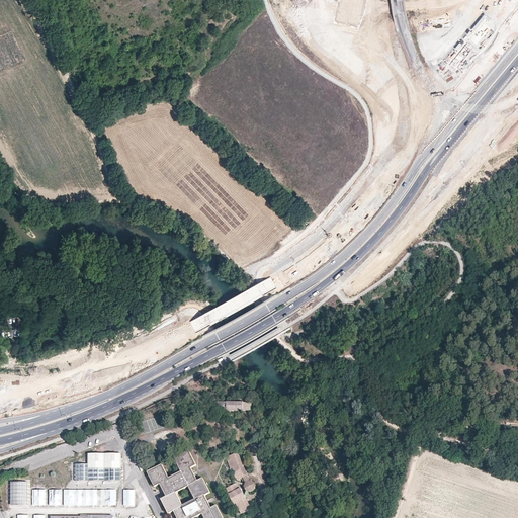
[(485,22),(470,38),(473,41),(477,44),(491,27),(485,22)]
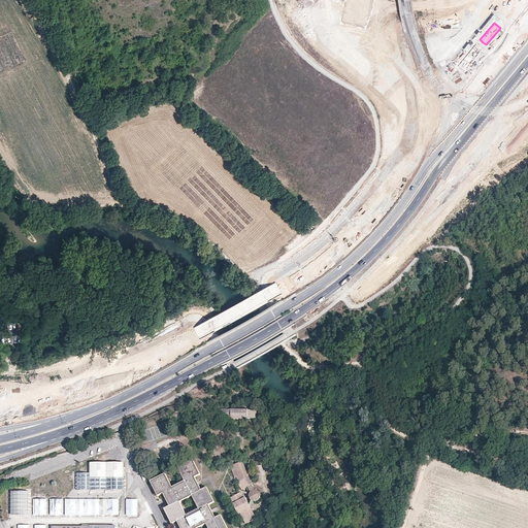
[(480,39),(476,42),(483,47),(486,44),(480,39)]
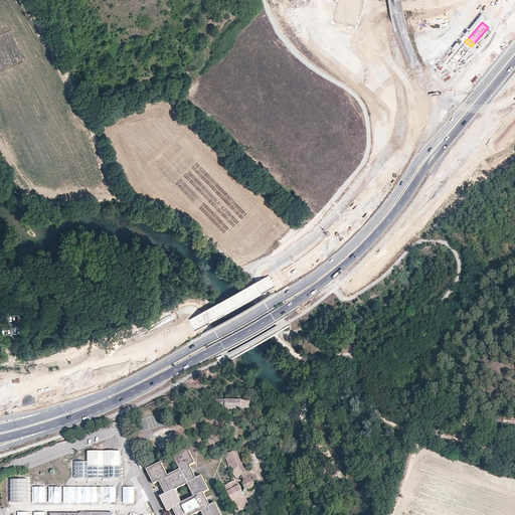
[(471,46),(465,41),(428,86),(435,91),(471,46)]
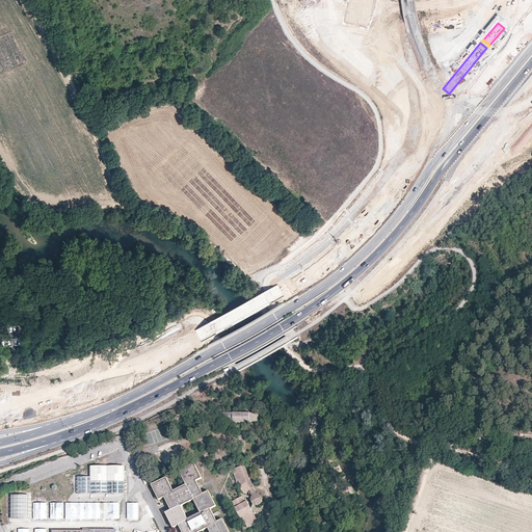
[(258,414),(234,413),(234,421),(253,421),(258,421),(258,414)]
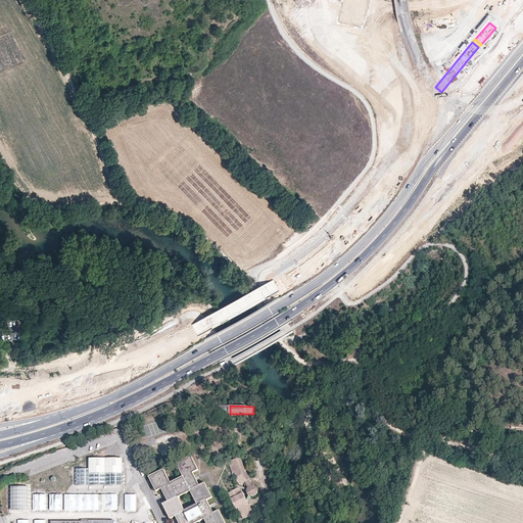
[(305,436),(298,430),(296,432),(303,439),(305,438),(305,436)]
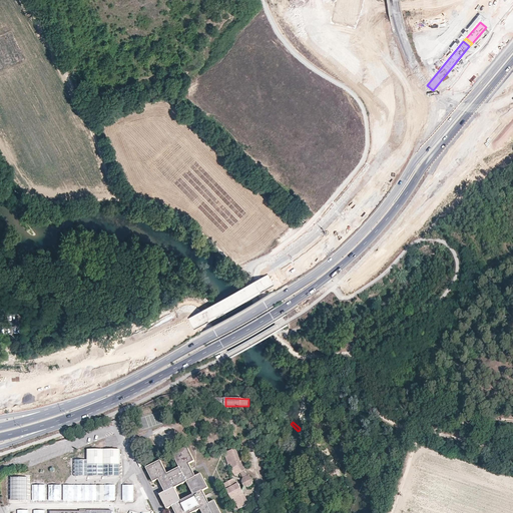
[(178,426),(172,429),(177,443),(184,439),(178,426)]
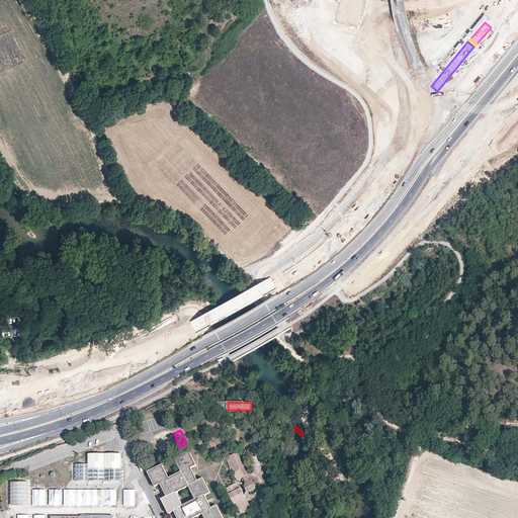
[(173,433),(168,436),(173,447),(177,445),(173,433)]
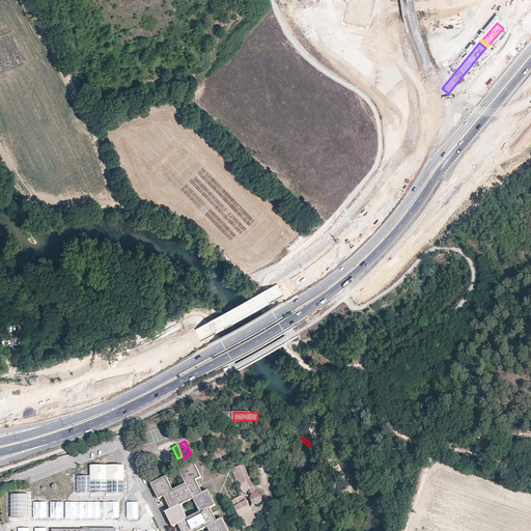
[(167,448),(162,451),(167,463),(172,460),(167,448)]
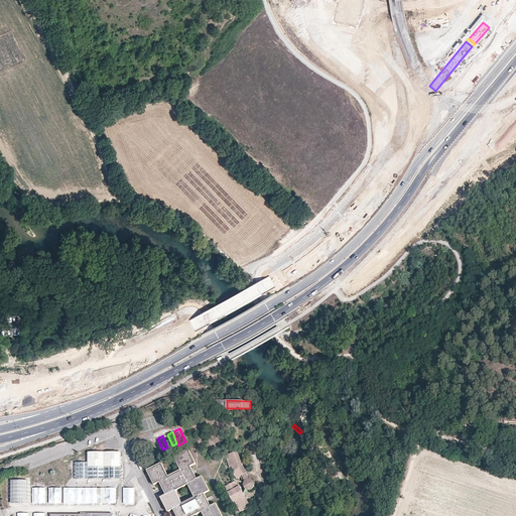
[(155,439),(149,441),(155,456),(161,453),(155,439)]
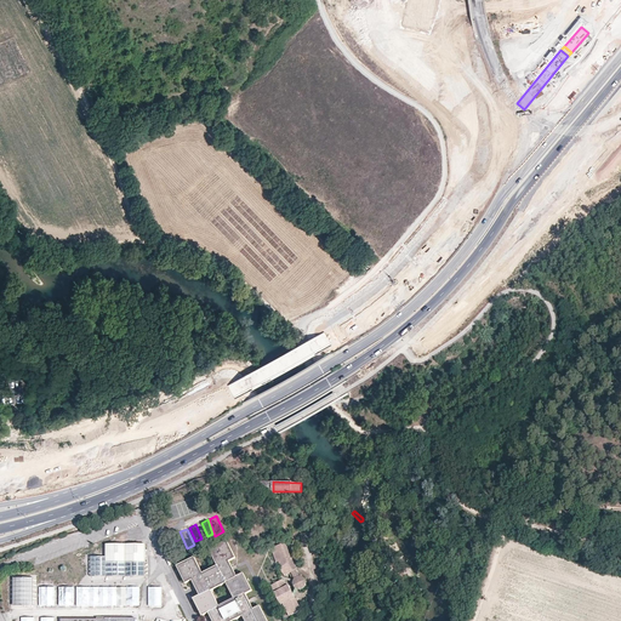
[(226,541),(210,550),(218,565),(203,573),(194,557),(177,565),(186,582),(193,579),(201,596),(194,598),(203,615),(209,611),(214,620),(231,620),(244,615),(246,620),(267,620),(261,607),(254,610),(245,593),(252,590),(244,574),(237,576),(228,560),(235,558),(226,541)]
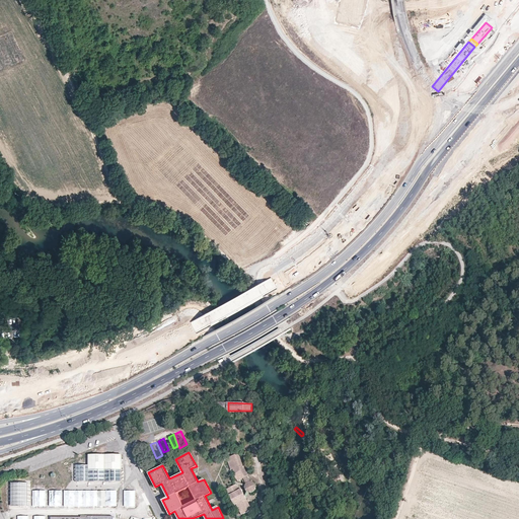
[(88,482),(122,482),(122,454),(89,454),(88,482)]
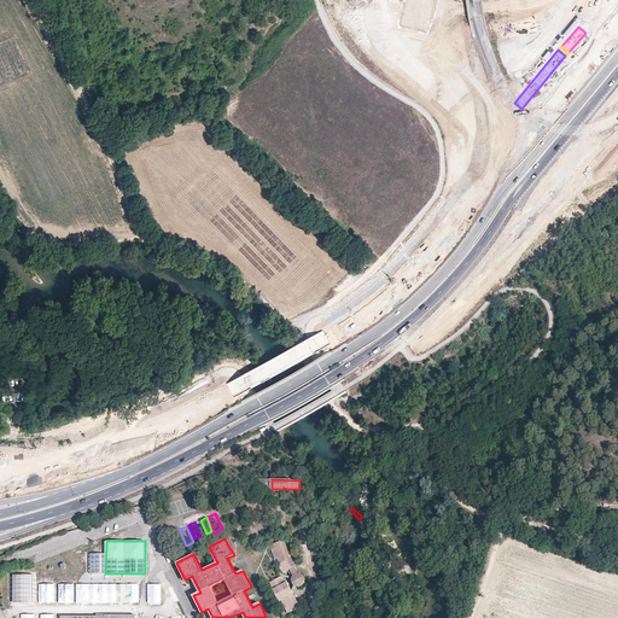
[(285,541),(274,544),(279,558),(283,558),(284,561),(285,560),(289,571),(292,577),(291,582),(293,586),(298,587),(303,584),(305,579),(303,576),(298,573),(295,566),(296,566),(291,557),(291,558),(285,541)]
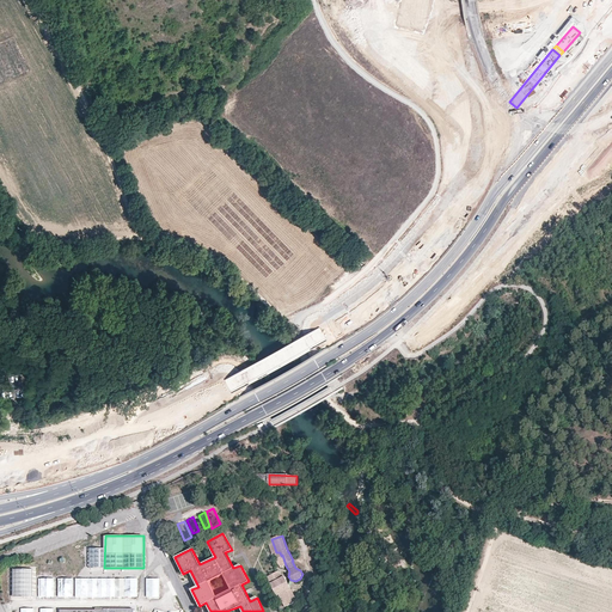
[(90,568),(104,568),(104,549),(91,549),(90,568)]
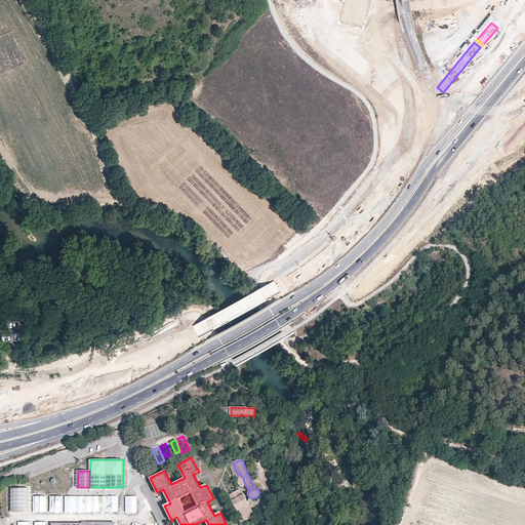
[(12,512),(28,512),(29,488),(12,488),(12,512)]
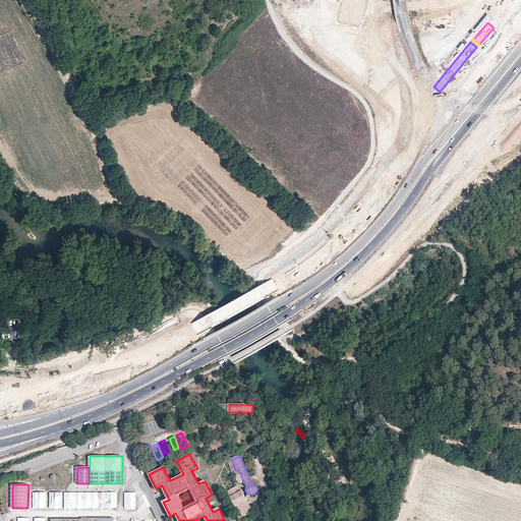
[(237,486),(228,490),(236,507),(238,506),(243,516),(252,511),(242,490),(240,491),(237,486)]
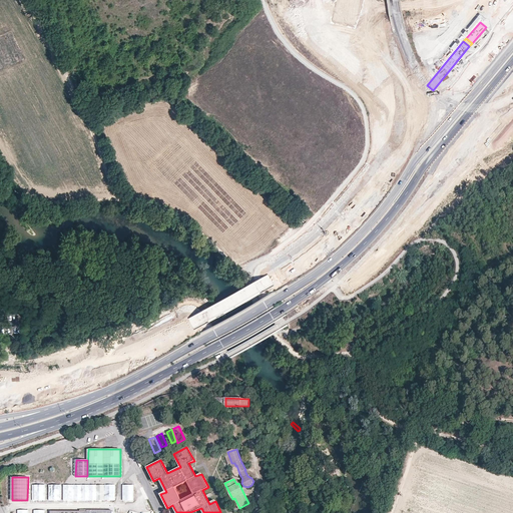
[(35,500),(45,500),(45,485),(35,485),(35,500)]
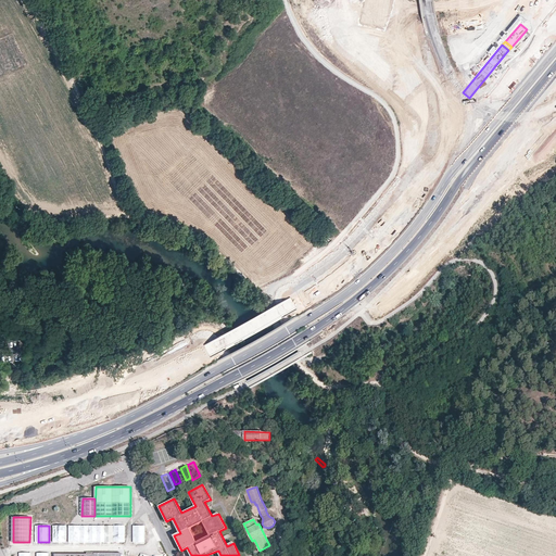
[(53,526),(53,542),(66,542),(66,526),(53,526)]
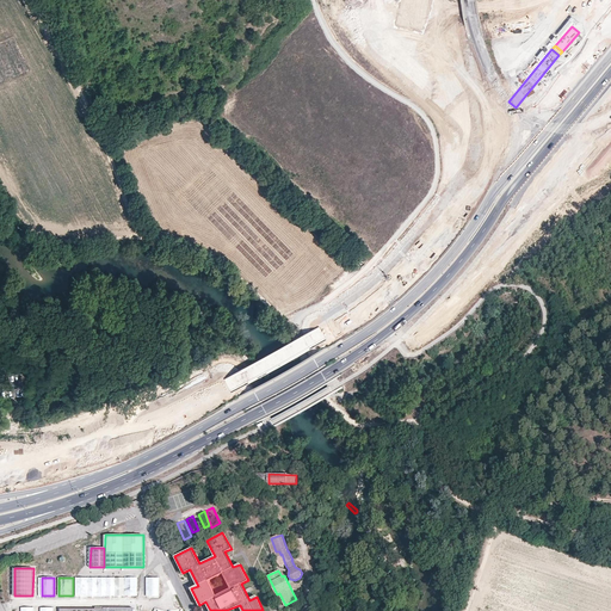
[(136,596),(137,578),(75,578),(75,596),(136,596)]
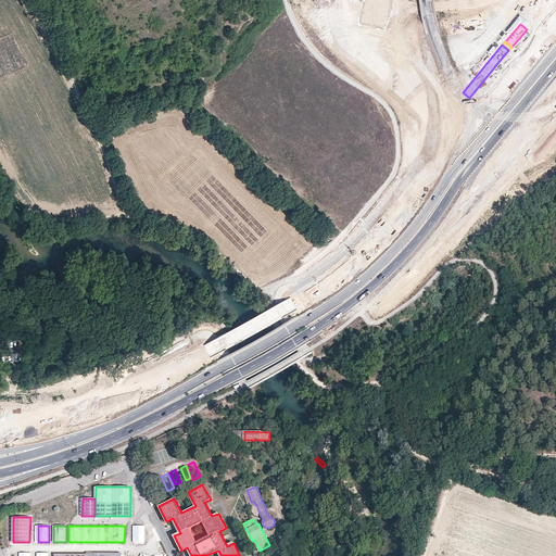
[(144,526),(134,526),(134,542),(144,542),(144,526)]
